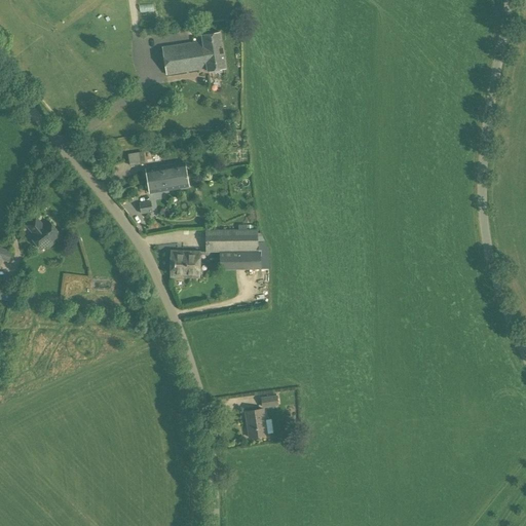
[(225,68),(219,33),(201,36),(202,41),(162,47),(166,74),(207,68),(207,71),(225,68)]
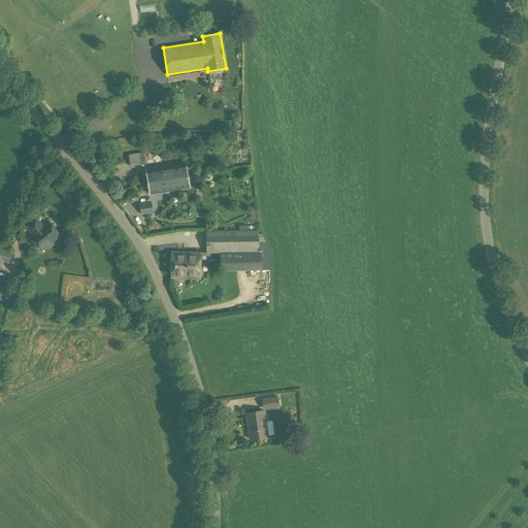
[(130,166),(145,164),(144,153),(129,155),(130,166)]
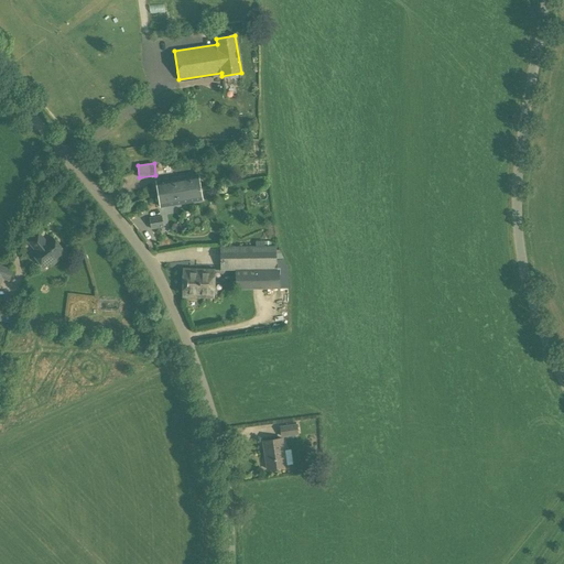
[(158,194),(201,187),(198,175),(155,182),(158,194)]
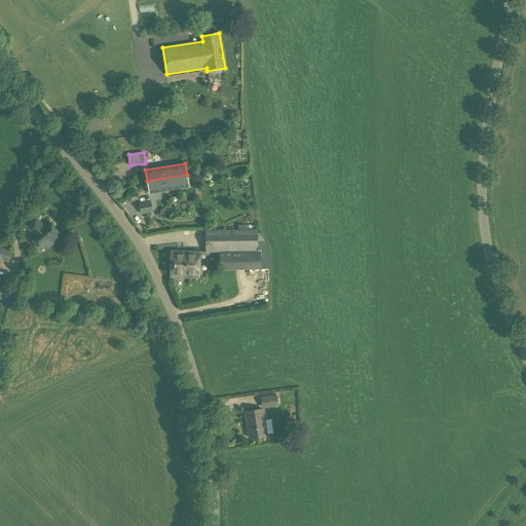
[(187,175),(147,181),(149,193),(189,186),(187,175)]
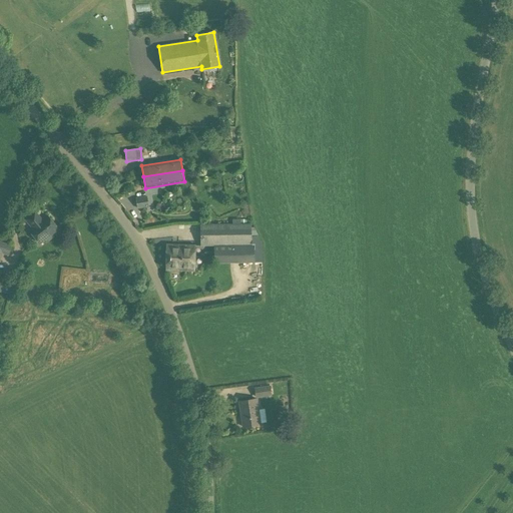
[(148,212),(148,206),(147,196),(135,198),(137,208),(138,214),(148,212)]
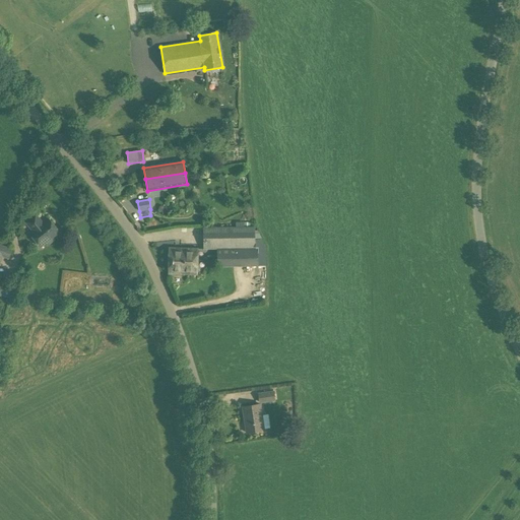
[(43,223),(36,215),(25,222),(34,232),(29,235),(41,247),(46,243),(47,245),(50,245),(54,241),(54,239),(53,237),(59,233),(48,219),(43,223)]
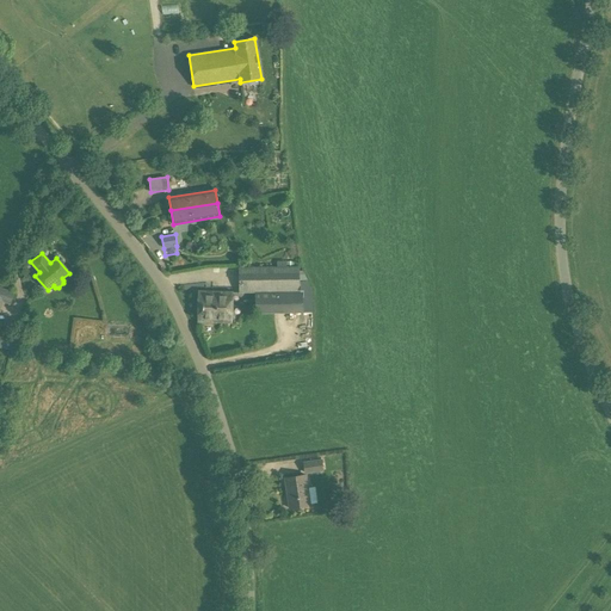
[(300,291),(300,266),(238,267),(239,292),(255,292),(255,314),(303,313),(303,291),(300,291)]
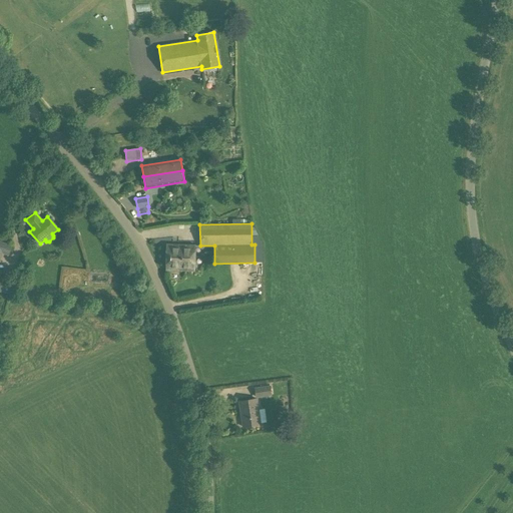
[(8,255),(12,245),(0,240),(0,259),(2,253),(8,255)]
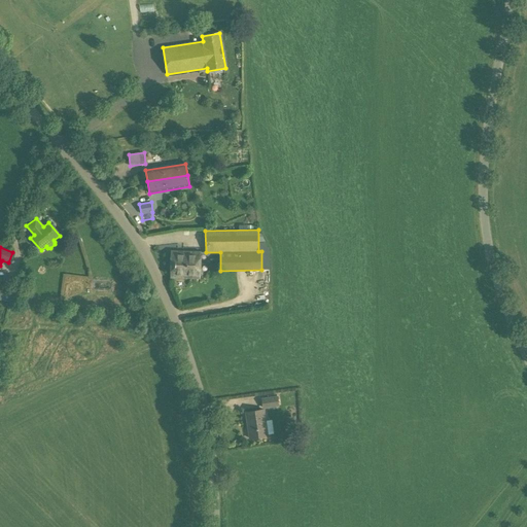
[(199,278),(199,253),(172,252),(171,277),(199,278)]
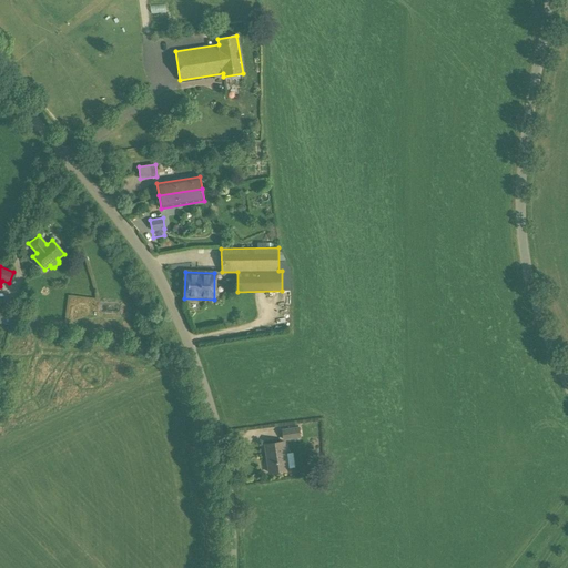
[(0,323),(11,325),(13,315),(0,313),(0,323)]
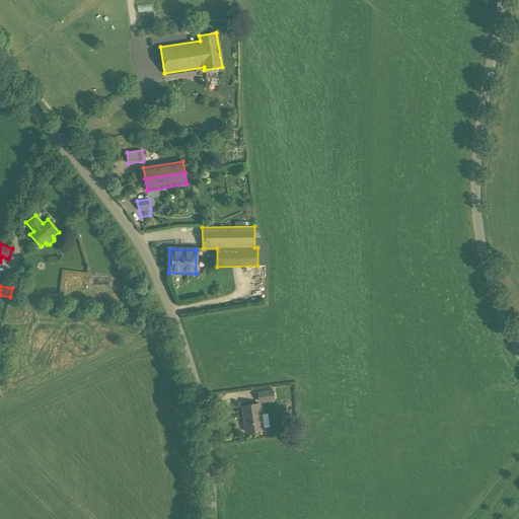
[(257,402),(275,400),(273,388),(263,389),(264,391),(256,392),(257,402)]
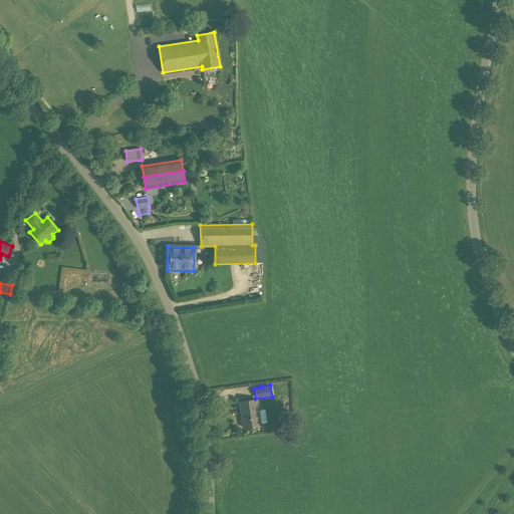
[(243,428),(260,426),(257,400),(240,403),(243,428)]
